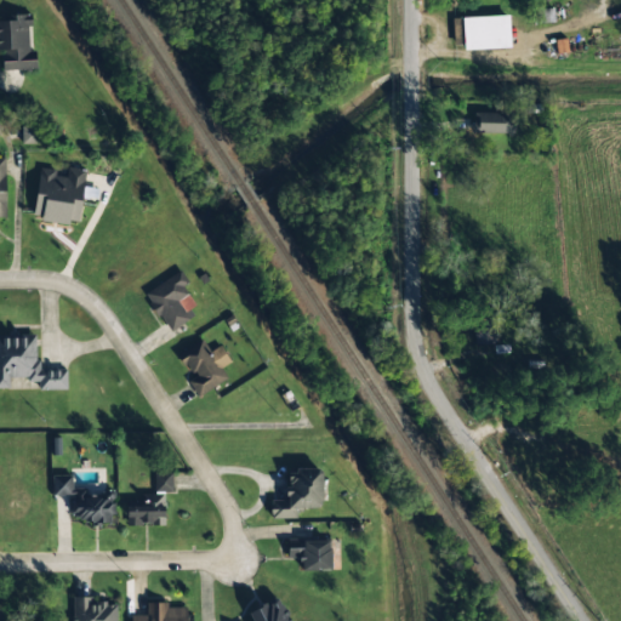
[(508,16),(462,18),(463,50),(510,49),(508,16)]
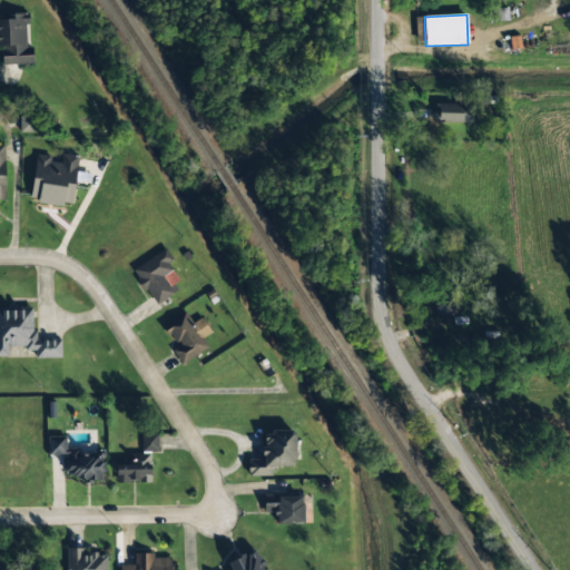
[(1,66),(33,65),(32,46),(28,46),(27,16),(0,16),(0,46),(0,47),(1,66)]
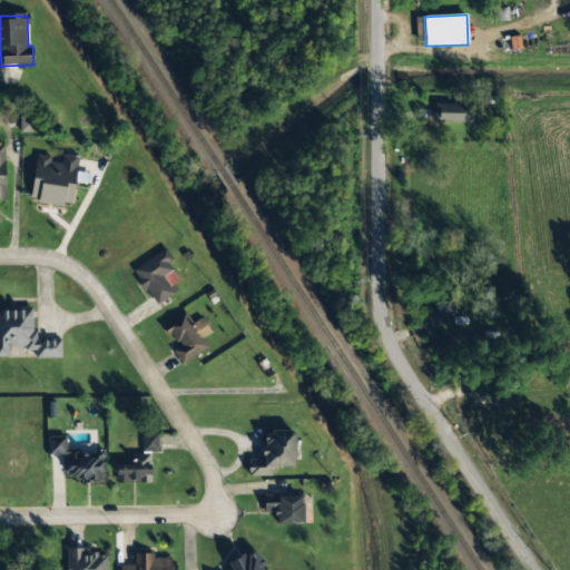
[(434,124),(471,123),(470,104),(434,104),(434,124)]
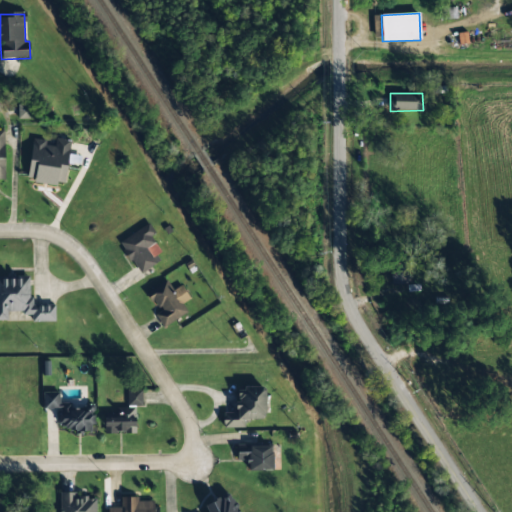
[(33,119),(33,105),(18,104),(18,118),(33,119)]
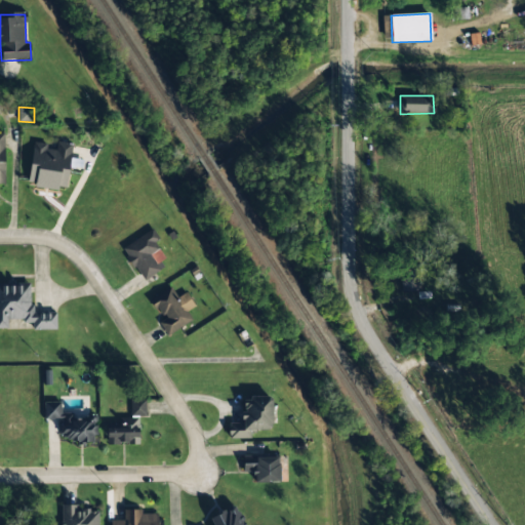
[(34,142),(28,185),(67,190),(73,144),(52,140),(52,145),(34,142)]
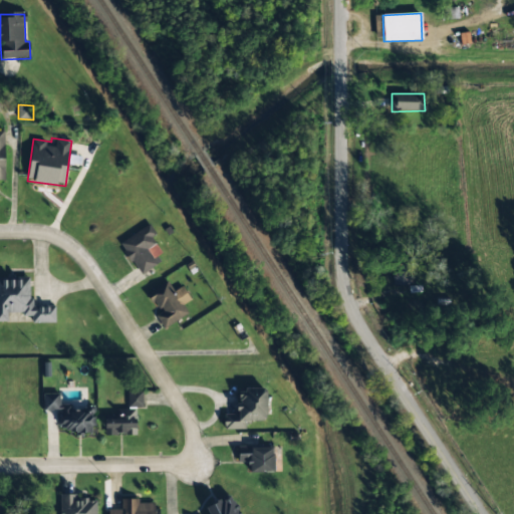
[(119,242),(139,275),(164,261),(151,237),(156,235),(151,225),(119,242)]
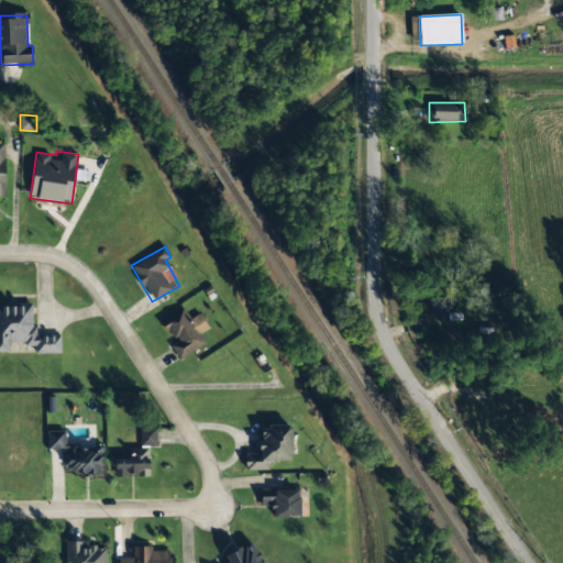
[(448,290),(429,289),(429,312),(448,312),(448,290)]
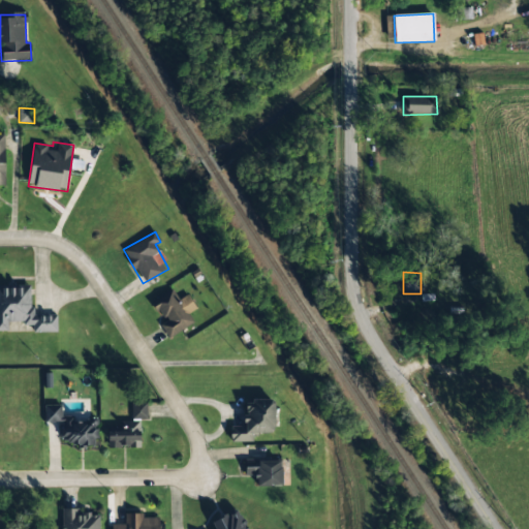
[(57,332),(56,315),(31,315),(31,285),(0,285),(0,331),(8,331),(7,322),(24,321),(24,325),(33,325),(33,332),(57,332)]
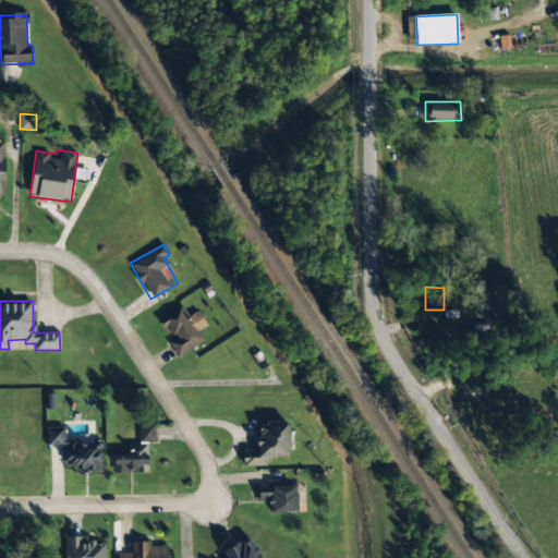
[(204,340),(198,331),(207,325),(197,311),(187,316),(181,305),(160,318),(173,339),(168,343),(178,358),(204,340)]
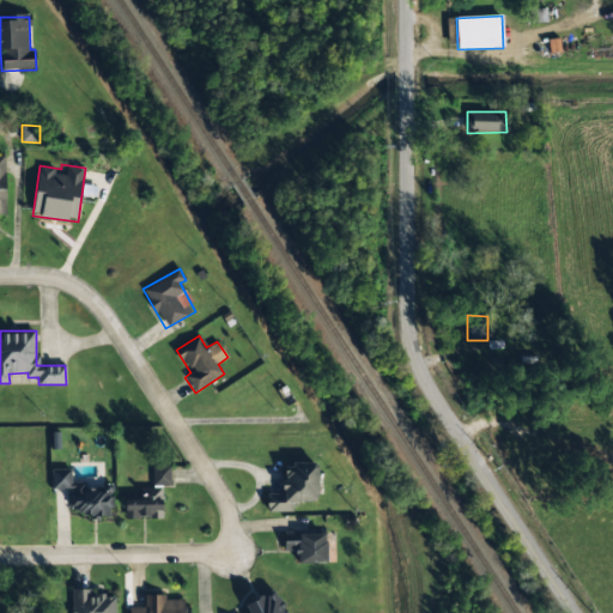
[(267,513),(292,511),(292,502),(317,502),(316,463),(283,463),(283,493),(266,495),(267,513)]
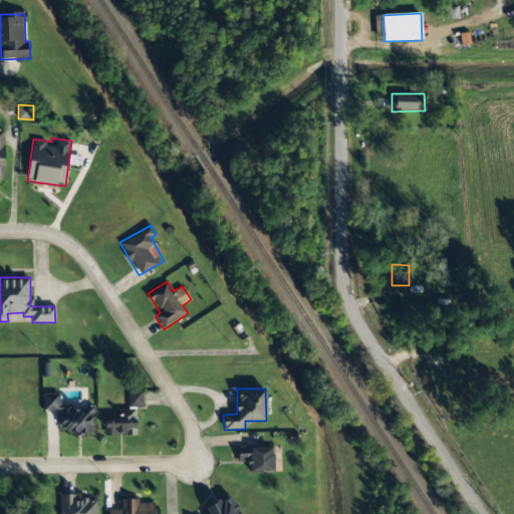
[(127,408),(143,409),(143,392),(127,391),(127,408)]
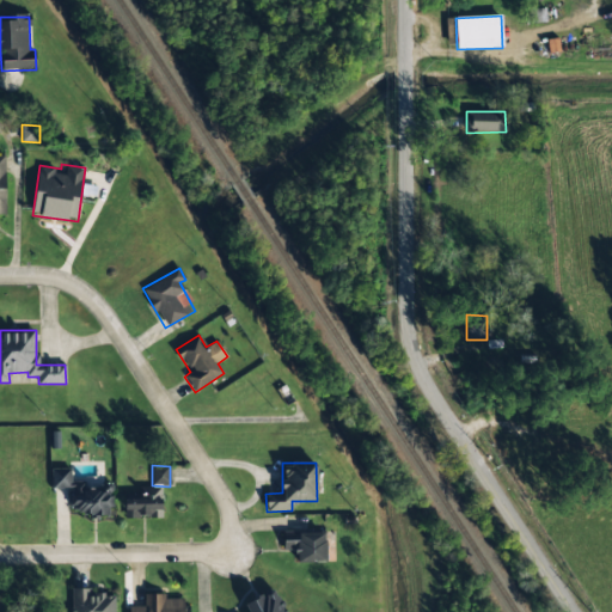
[(51,489),(69,489),(69,514),(110,514),(110,485),(71,485),(71,469),(51,469),(51,489)]
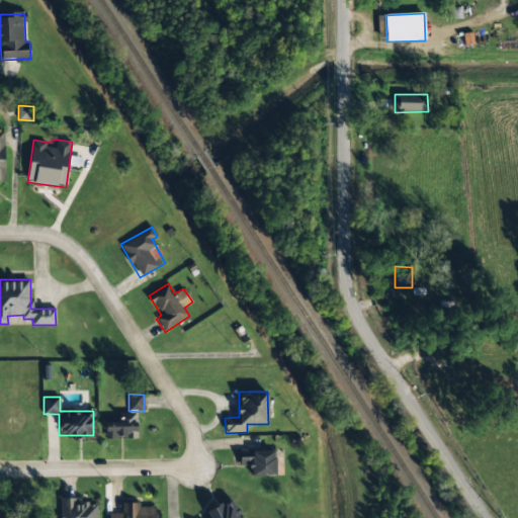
[(105,439),(138,437),(136,412),(116,413),(117,418),(104,418),(105,439)]
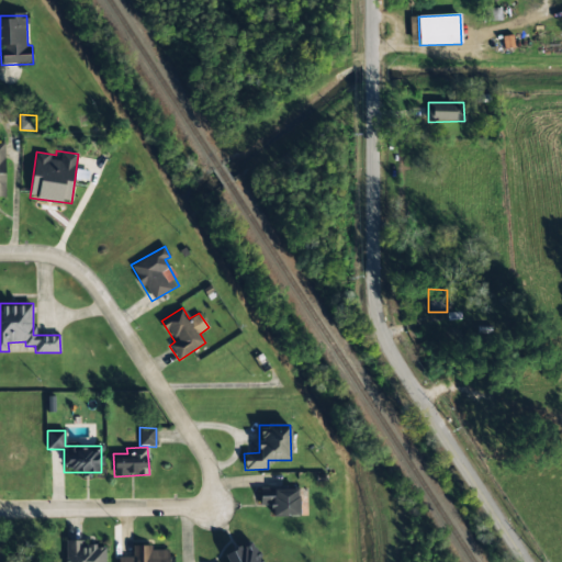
[(300,516),(299,490),(259,491),(260,506),(272,505),(273,517),(300,516)]
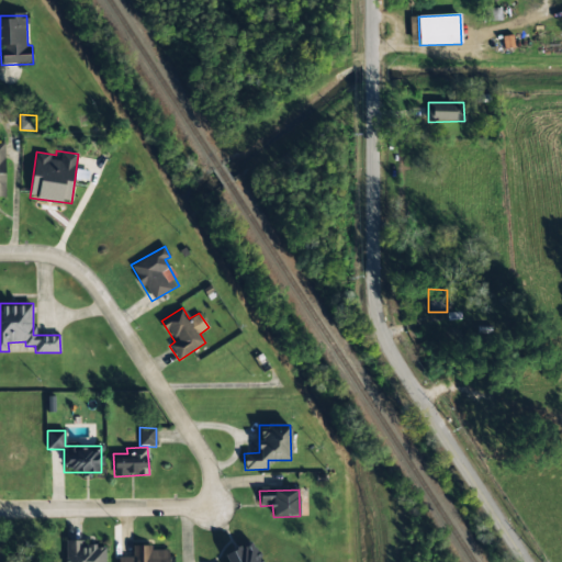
[(104,561),(105,546),(83,547),(83,540),(66,541),(66,561),(104,561)]
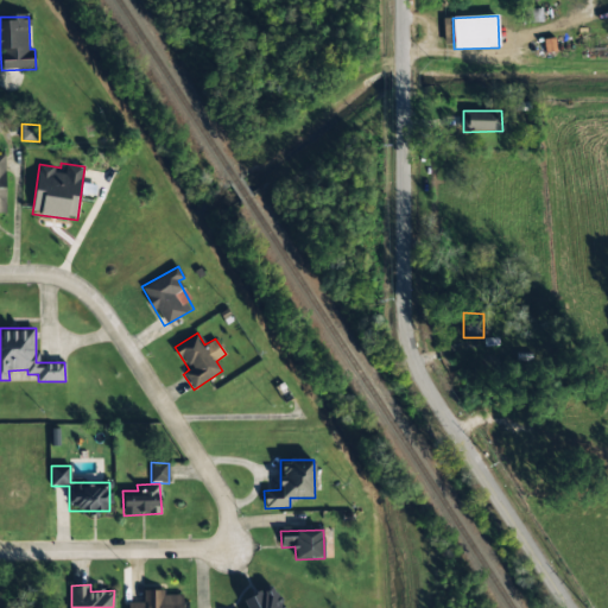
[(283,607),(274,586),(239,599),(242,607),(283,607)]
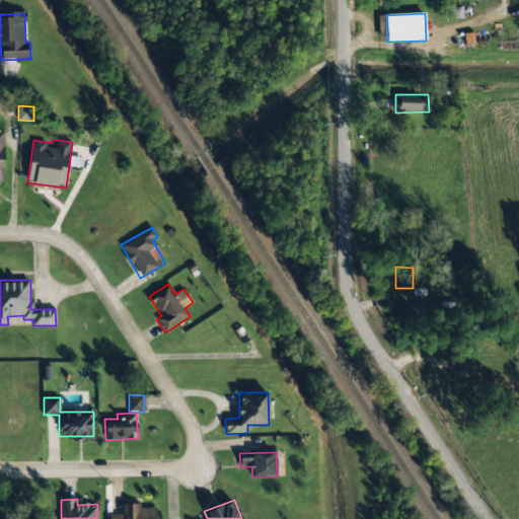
[(108,518),(155,518),(156,508),(140,508),(140,504),(122,504),(123,514),(109,515),(108,518)]
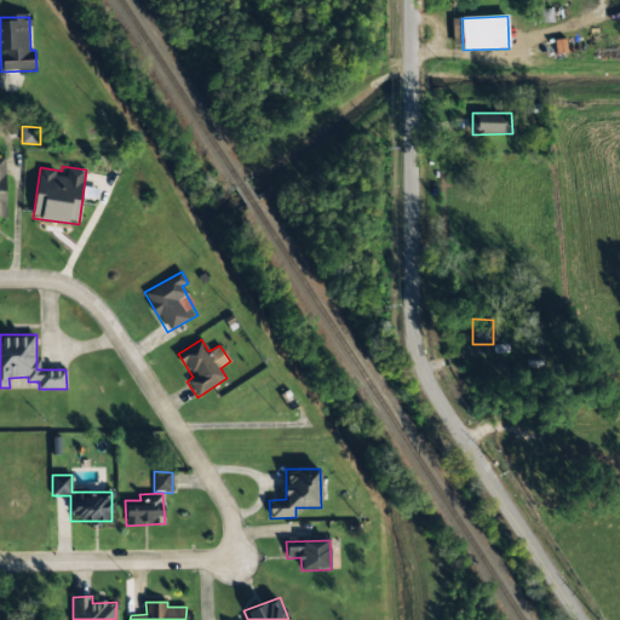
All buildings are outlined.
